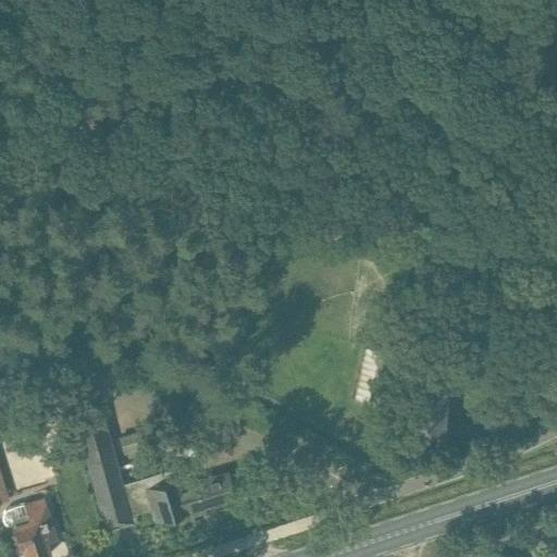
[(453,363),(431,361),(413,360),(409,430),(447,433),(453,363)]
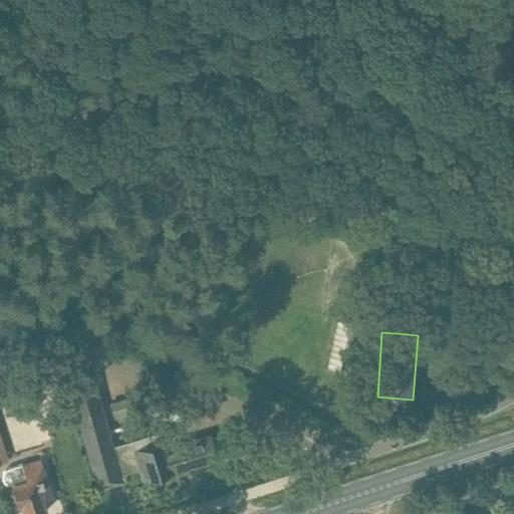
[(93,378),(70,384),(91,462),(98,486),(122,479),(121,474),(142,468),(146,479),(217,457),(211,435),(181,443),(179,435),(167,439),(164,431),(112,446),(93,378)]
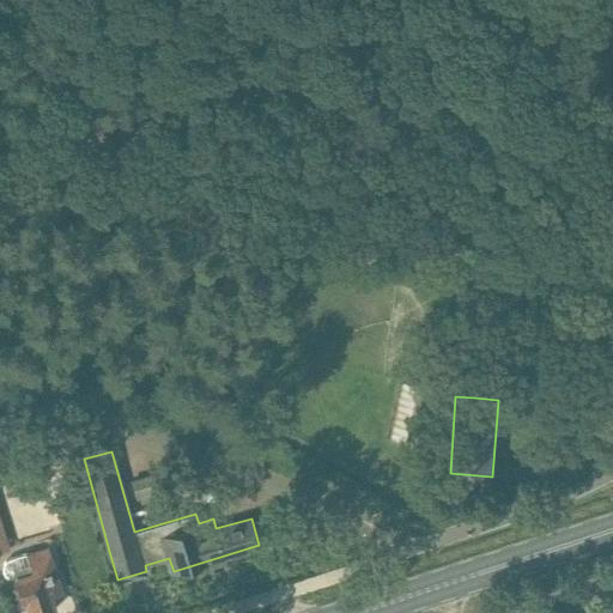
[(139,496),(165,490),(161,471),(134,477),(139,496)]
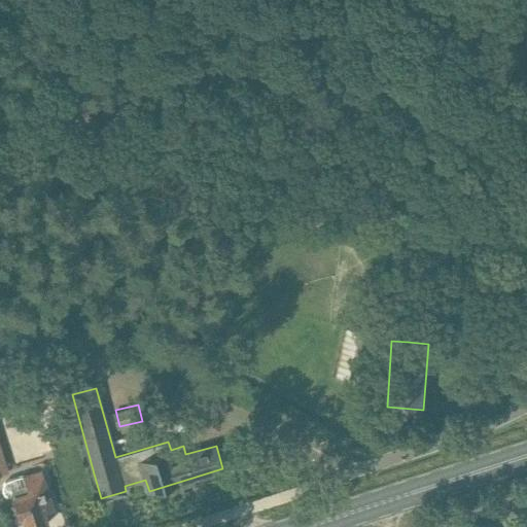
[(262,470),(266,445),(246,443),(244,468),(262,470)]
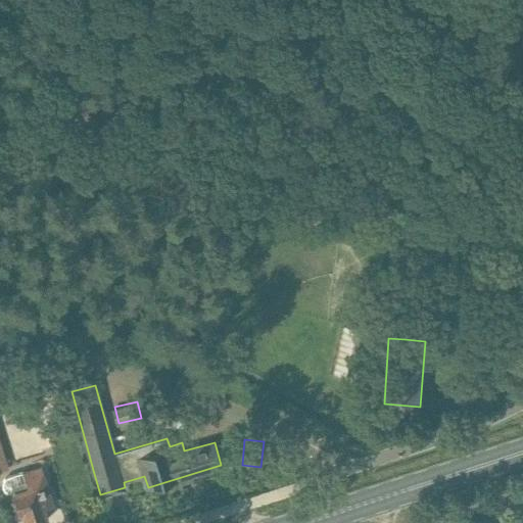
[(44,507),(52,505),(40,468),(22,473),(22,471),(4,477),(2,482),(3,487),(4,490),(8,493),(13,492),(19,512),(24,511),(27,522),(35,522),(47,519),(44,507)]
